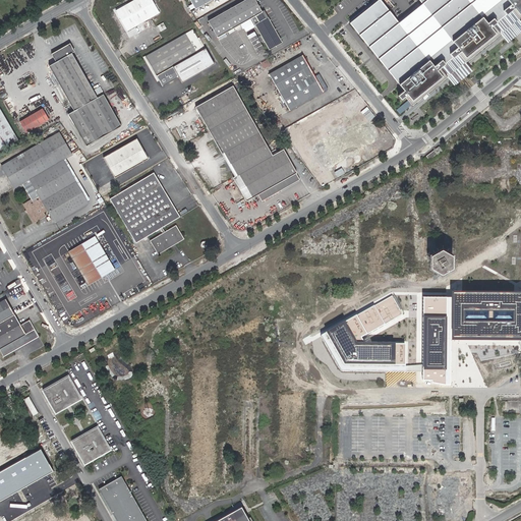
[(134,0),(127,4),(116,10),(127,31),(160,12),(153,0),(134,0)]
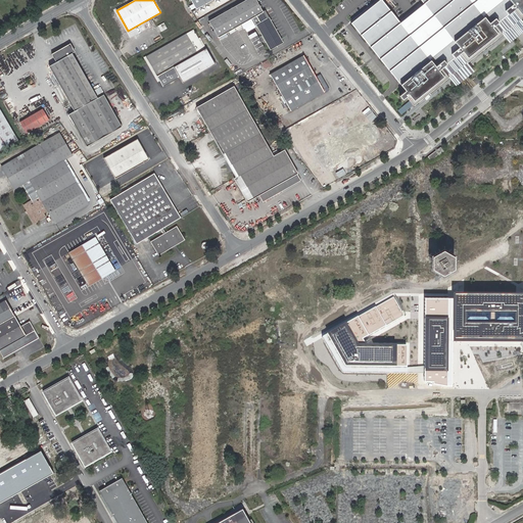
[(196,9),(212,0),(182,0),(186,8),(193,4),(194,5),(190,7),(192,10),(196,8),(196,9)]
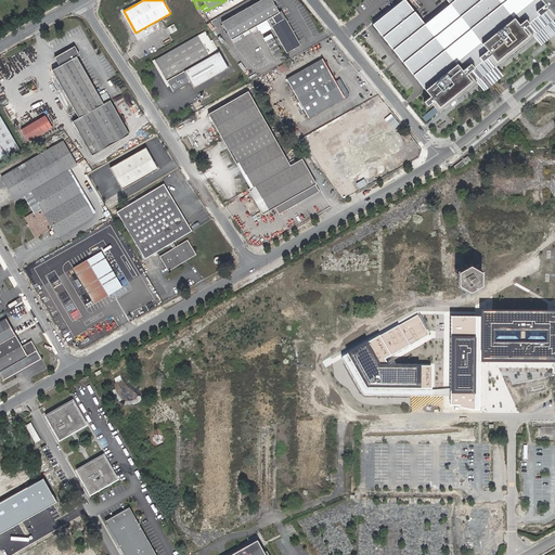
[(228,33),(232,40),(272,17),(276,24),(271,26),(279,38),(282,43),(286,53),(300,44),(285,18),(283,20),(279,13),(280,13),(275,5),(271,0),(261,0),(222,23),(228,33)]
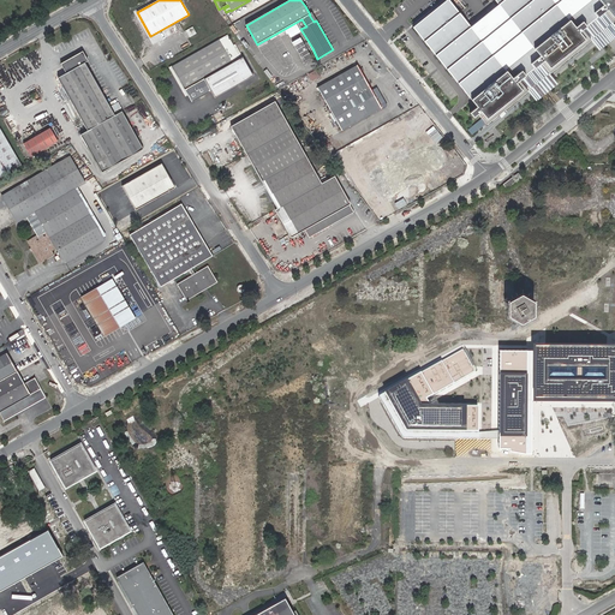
[(449,0),(446,0),(413,28),(487,119),(523,90),(517,83),(526,76),(523,71),(513,79),(507,71),(449,0)]
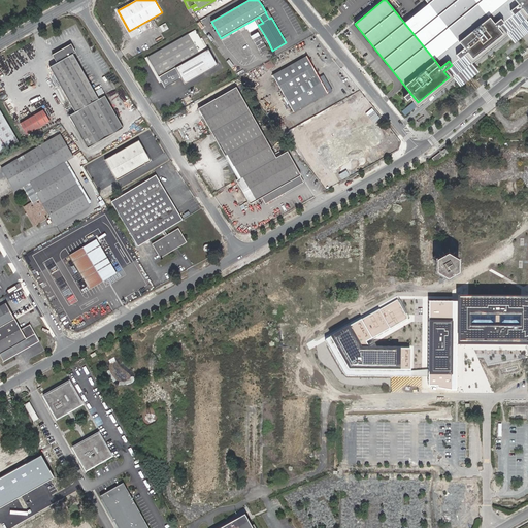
[(527,12),(526,14),(521,8),(514,15),(510,11),(518,4),(514,0),(510,0),(489,18),(494,24),(502,18),(505,21),(497,28),(502,34),(472,59),(467,53),(459,59),(456,55),(464,48),(459,42),(435,61),(440,68),(449,61),(452,65),(443,71),(449,77),(418,102),(421,105),(454,78),(461,88),(480,73),(472,64),(507,35),(516,44),(527,33),(527,22),(526,20),(527,18),(527,12)]
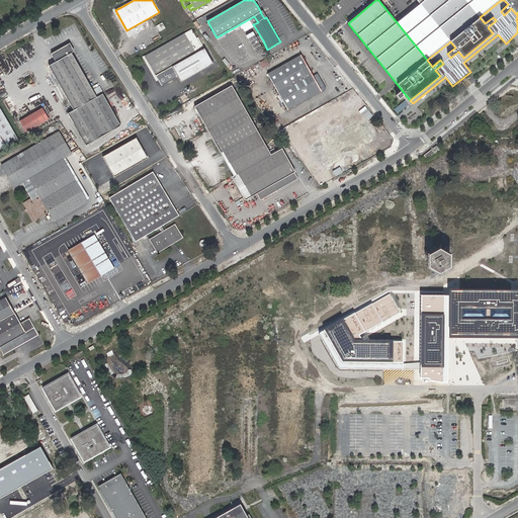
[(465,0),(416,0),(450,41),(455,48),(447,54),(450,58),(458,52),(463,58),(493,33),(488,27),(496,20),(493,17),(485,23),(480,17),(465,0)]
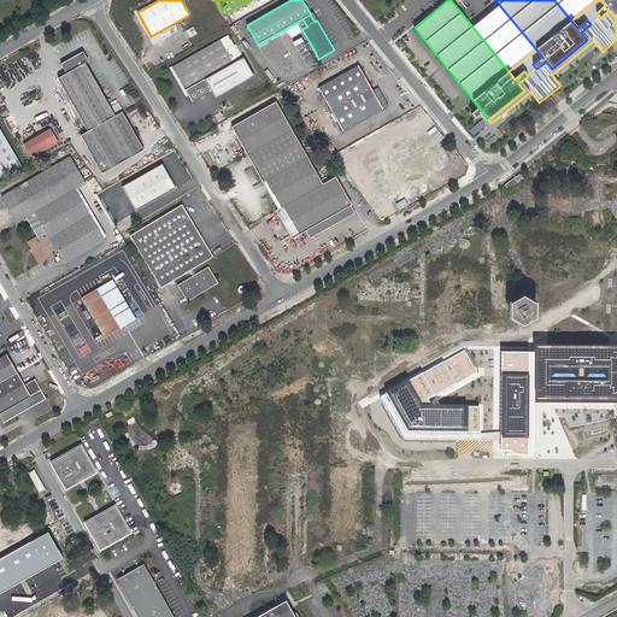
[(616,0),(600,0),(605,5),(597,13),(600,18),(609,10),(615,17),(616,15),(616,0)]
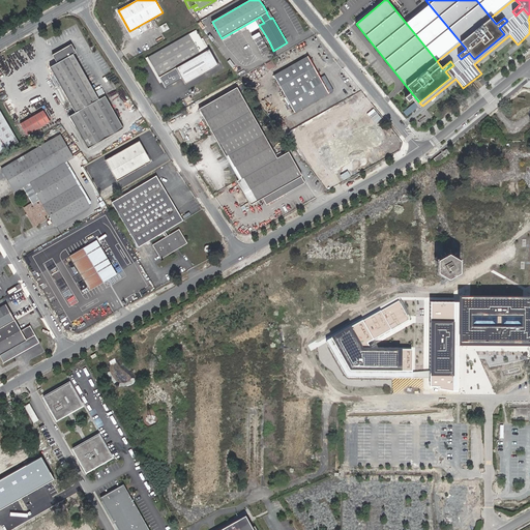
[(265,4),(263,5),(267,12),(266,12),(270,19),(272,18),(265,4)]
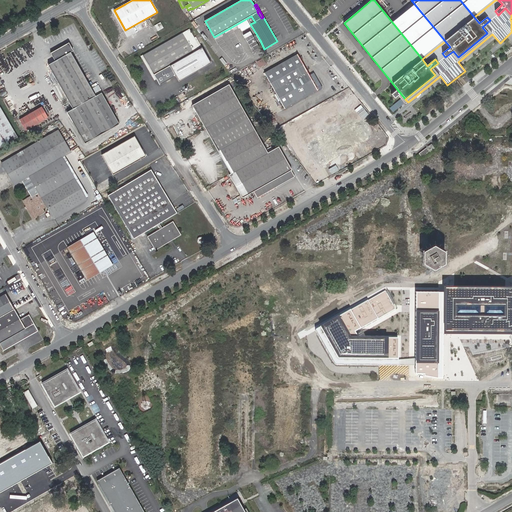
[(155,25),(158,31),(164,28),(161,22),(155,25)]
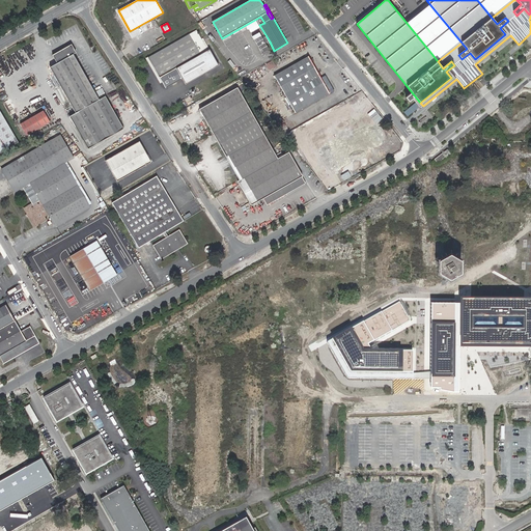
[(200,53),(205,62),(214,57),(205,40),(203,43),(196,30),(148,57),(149,58),(162,80),(166,88),(180,80),(174,68),(200,53)]
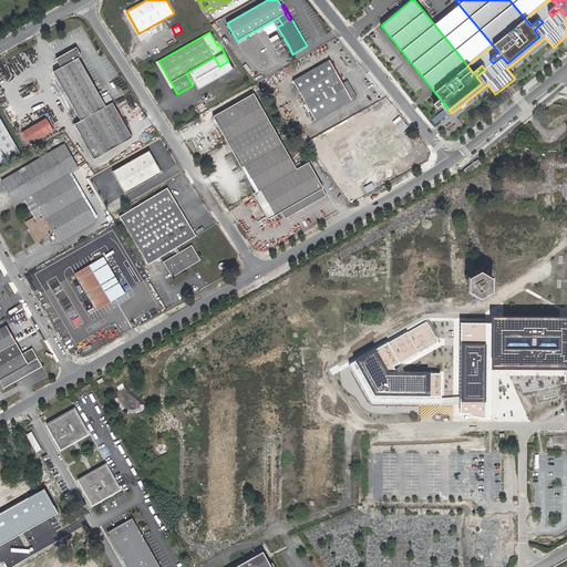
[(271,42),(280,58),(287,53),(284,47),(288,44),(285,39),(281,41),(279,39),(271,42)]
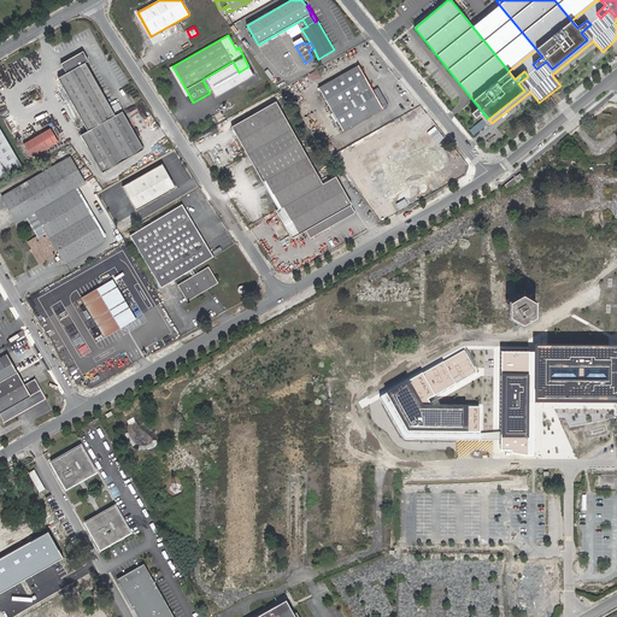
[(88,131),(115,116),(86,63),(88,62),(83,52),(62,64),(66,74),(58,78),(66,94),(72,105),(81,118),(83,123),(87,130),(88,131)]
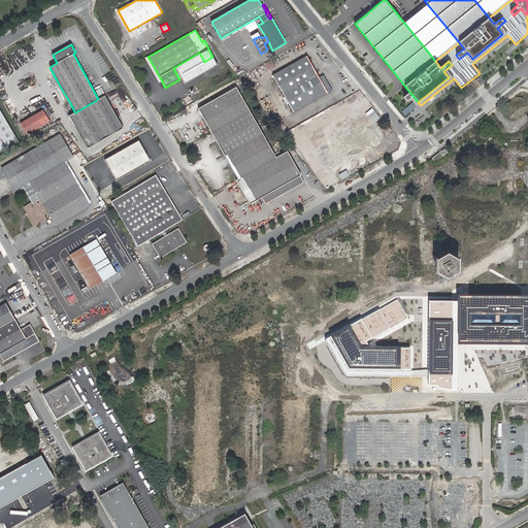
[(281,90),(284,94),(294,111),(331,91),(326,83),(323,85),(306,56),(272,75),(281,90)]
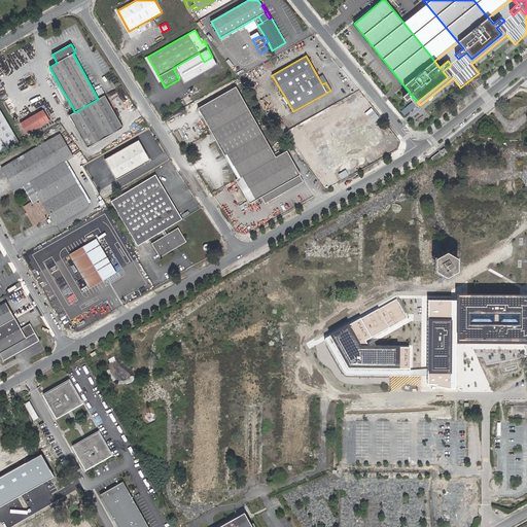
[(148,58),(145,60),(157,81),(161,79),(148,58)]
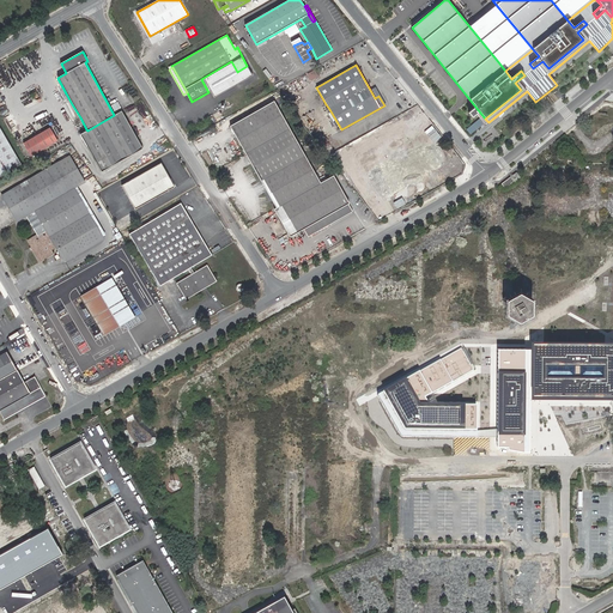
[(307,74),(310,80),(319,77),(315,70),(307,74)]
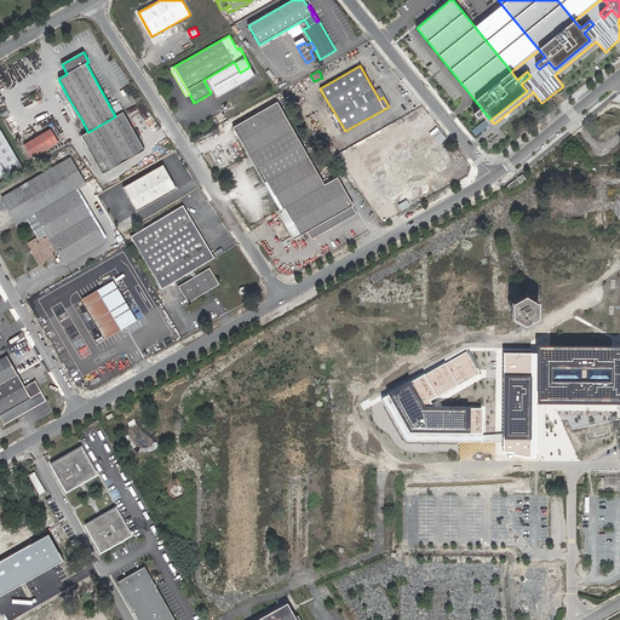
[(233,127),(270,194),(280,211),(277,212),(293,240),(308,231),(311,239),(357,213),(352,206),(354,206),(338,178),(325,184),(277,102),(233,127)]
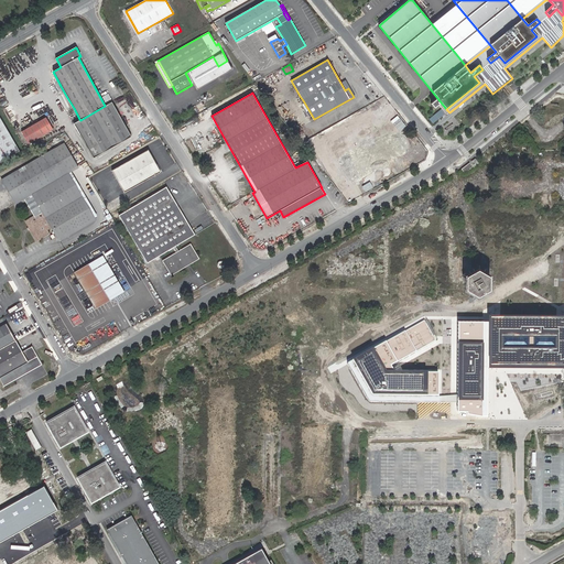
[(131,137),(111,101),(105,106),(80,120),(74,123),(94,158),(131,137)]
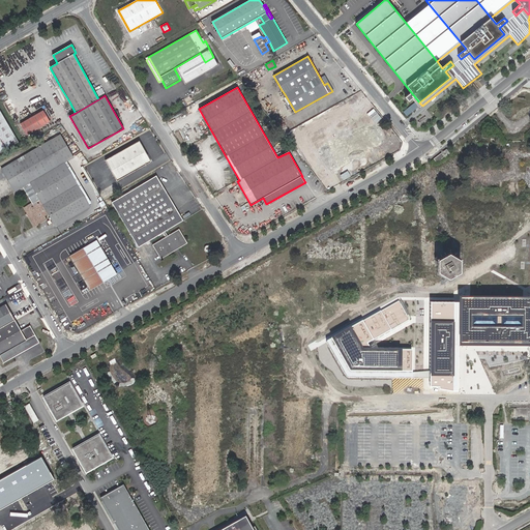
[(43,110),(21,123),(27,135),(50,121),(43,110)]
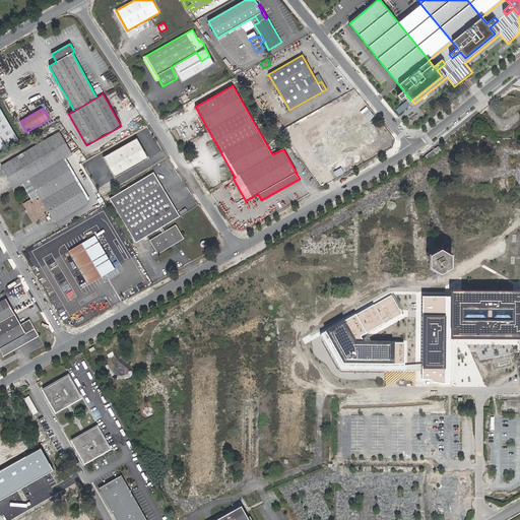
[(295,144),(344,120),(338,108),(289,132),(295,144)]
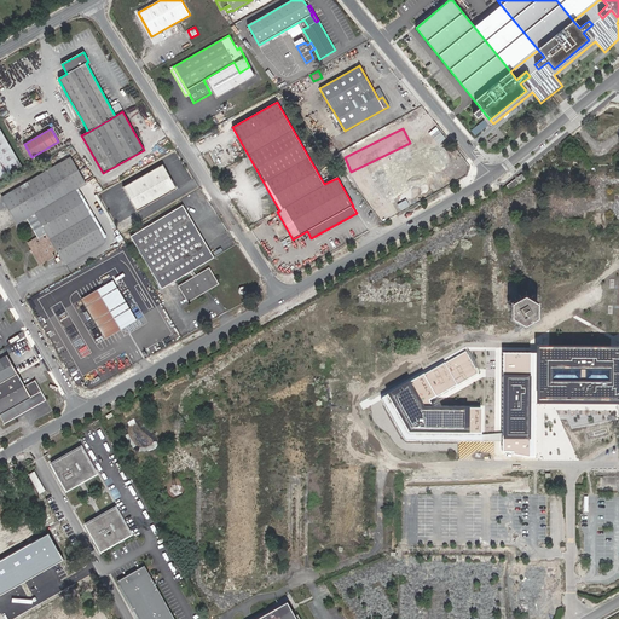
[(0,178),(21,166),(0,129),(0,178)]
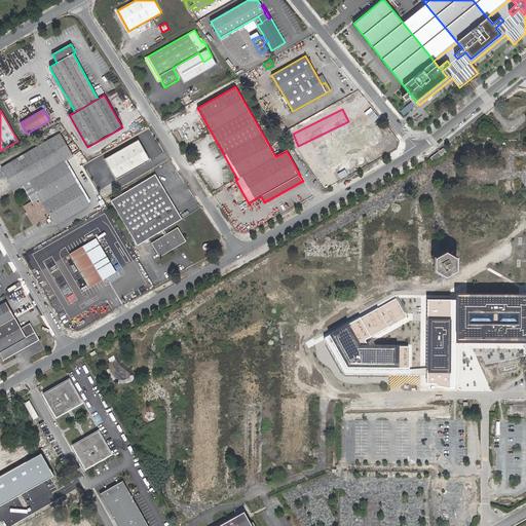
[(332,158),(337,171),(381,152),(377,144),(380,143),(369,118),(354,124),(364,144),(332,158)]
